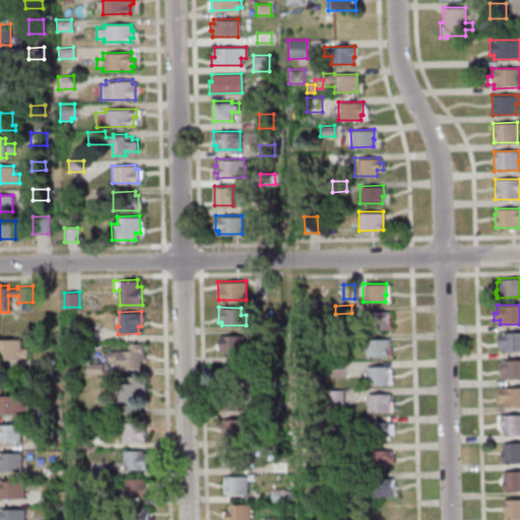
[(387,311),(387,318),(389,318),(389,328),(364,328),(364,322),(356,322),(356,311),(387,311)]
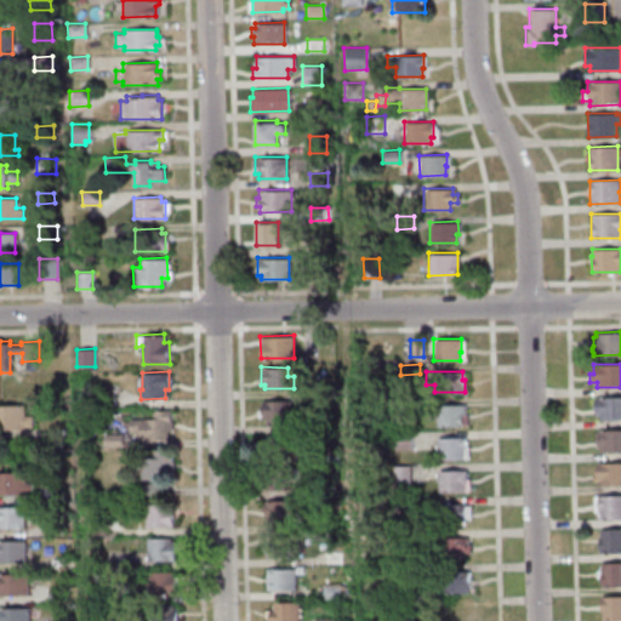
[(115,394),(115,408),(96,408),(95,394),(115,394)]
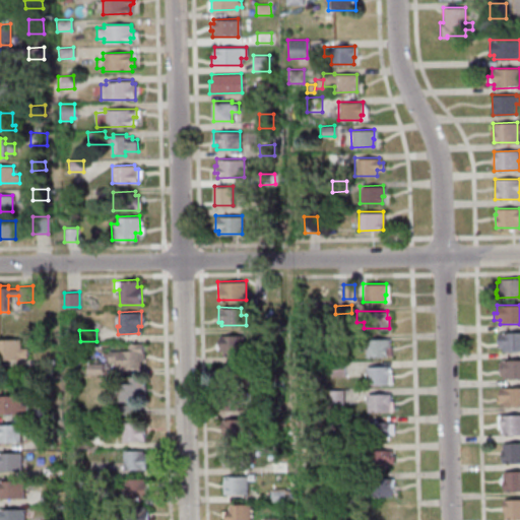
[(498,332),(519,331),(519,350),(501,350),(501,346),(498,347),(498,332)]
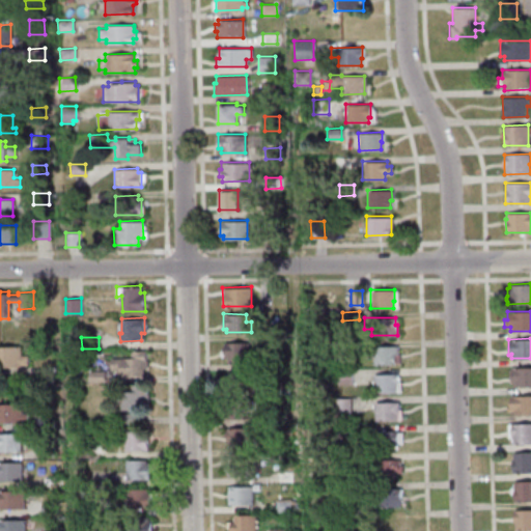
[(359,352),(358,341),(343,341),(343,352),(359,352)]
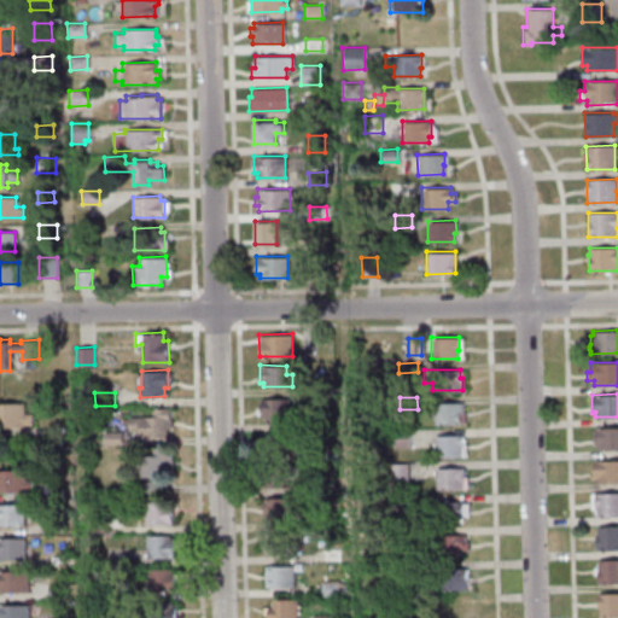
[(287,398),(287,407),(289,407),(289,415),(287,415),(287,421),(264,423),(264,415),(261,415),(261,398),(287,398)]
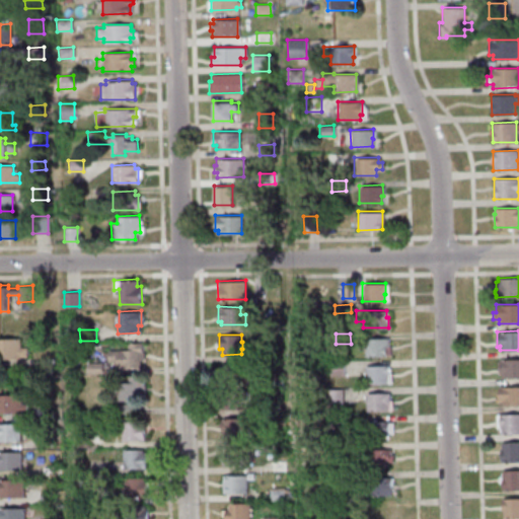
[(0,338),(20,338),(20,347),(27,347),(27,357),(0,358),(0,338)]
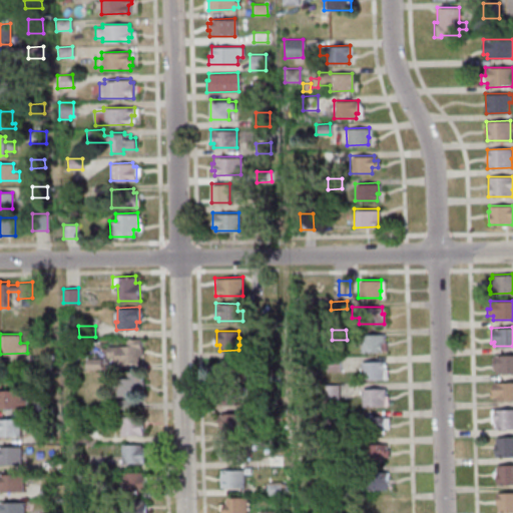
[(383,334),(383,343),(382,343),(382,352),(360,352),(360,345),(353,345),(353,334),(383,334)]
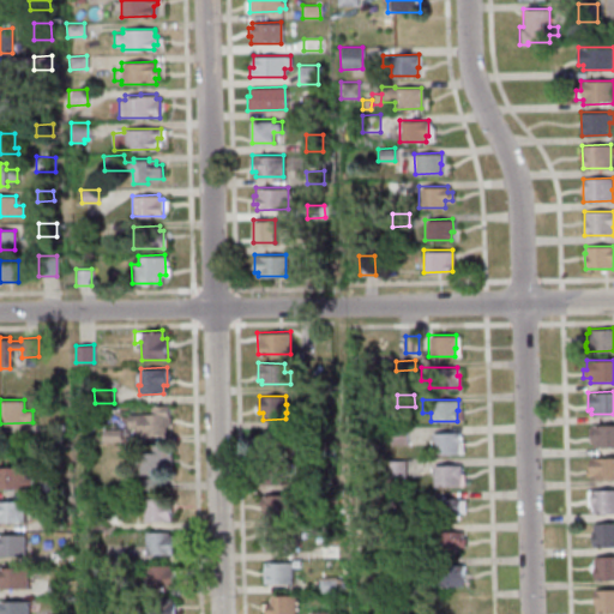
[(150,405),(168,404),(168,416),(170,416),(170,425),(166,426),(166,434),(138,435),(138,427),(130,427),(128,414),(151,413),(150,405)]
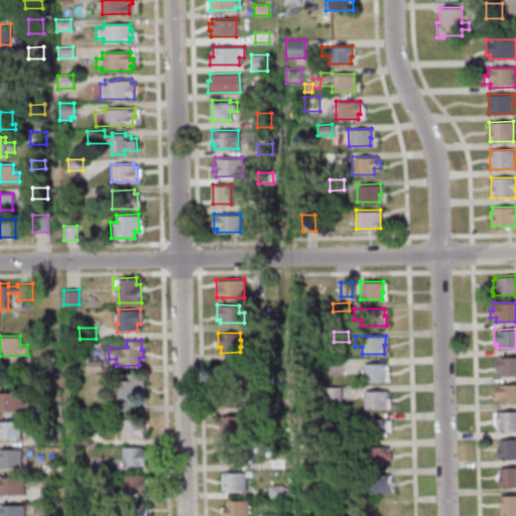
[(515,357),(515,375),(498,376),(498,372),(496,372),(496,357),(515,357)]
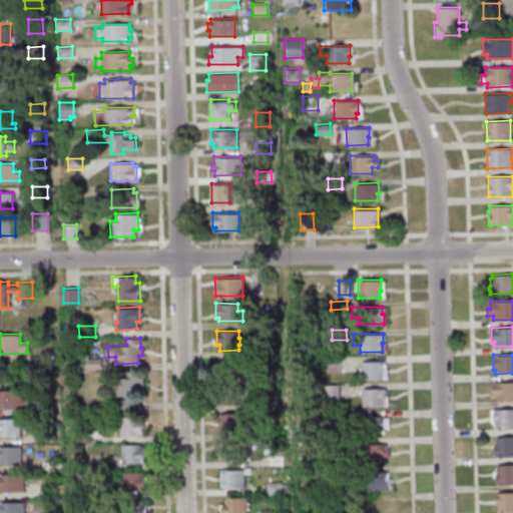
[(220,377),(220,365),(215,365),(214,358),(244,357),(244,377),(220,377)]
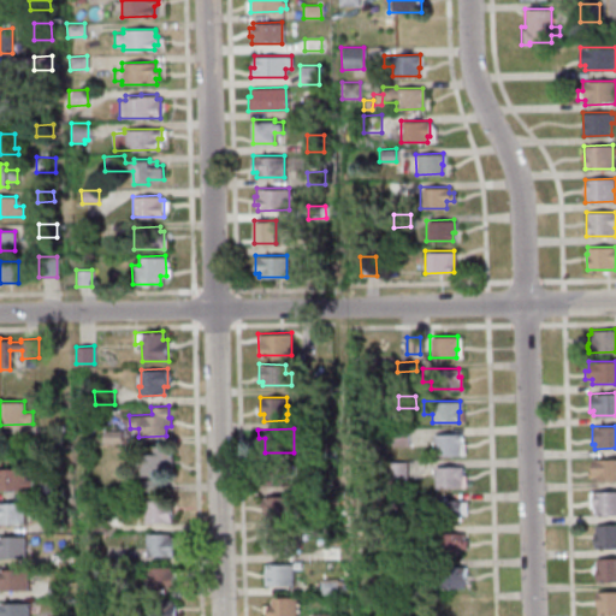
[(408,428),(408,446),(391,446),(390,428),(408,428)]
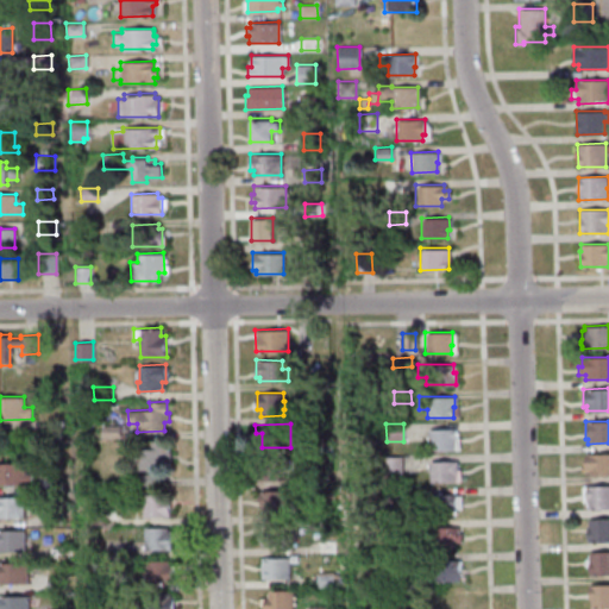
[(120,439),(120,426),(101,426),(101,439),(120,439)]
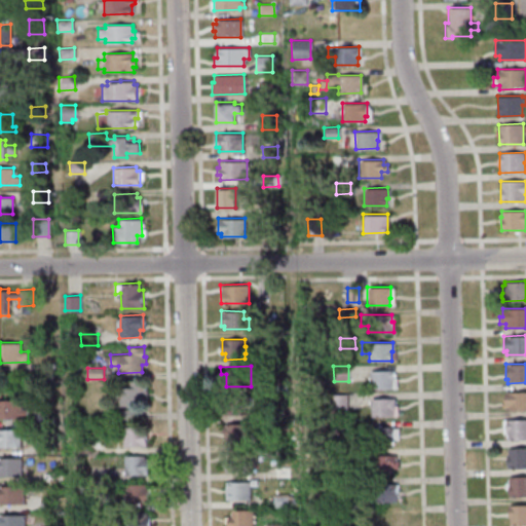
[(39,371),(39,384),(58,383),(58,370),(39,371)]
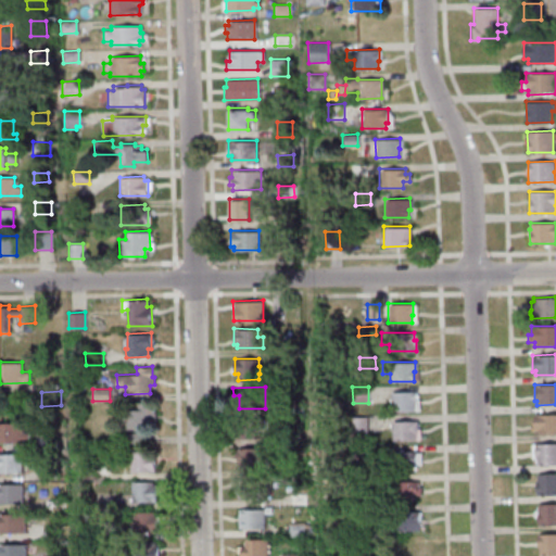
[(391,391),(391,411),(414,411),(414,401),(416,401),(416,391),(391,391)]
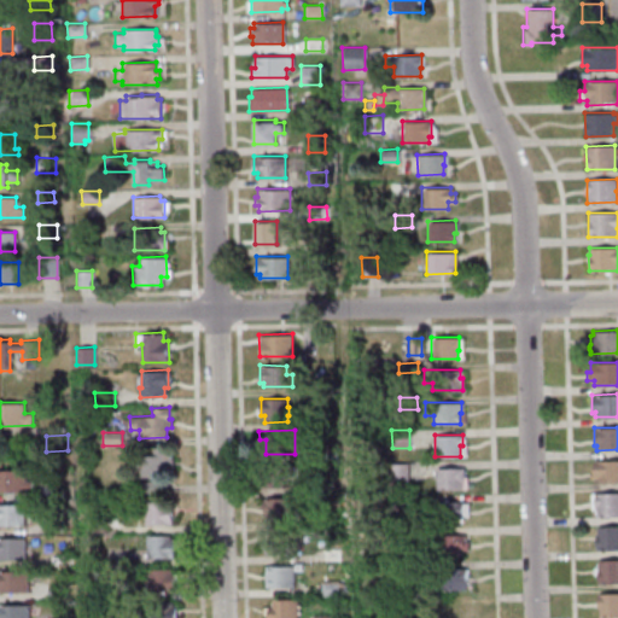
[(318,460),(316,445),(336,445),(336,460),(318,460)]
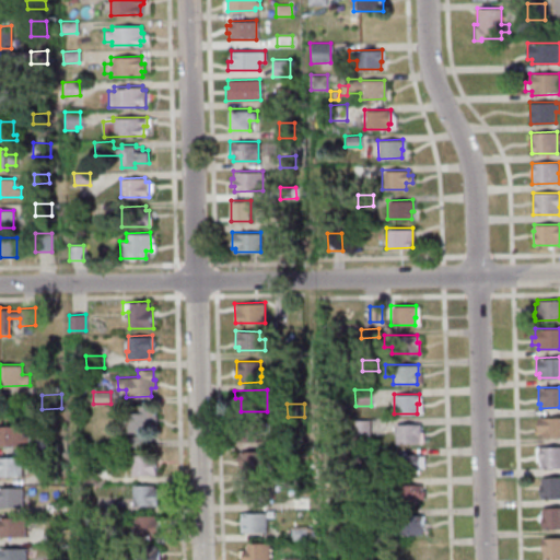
[(127,432),(127,412),(139,411),(139,405),(154,405),(154,415),(156,415),(158,431),(143,432),(143,435),(146,435),(147,447),(129,447),(129,436),(140,436),(140,432),(127,432)]
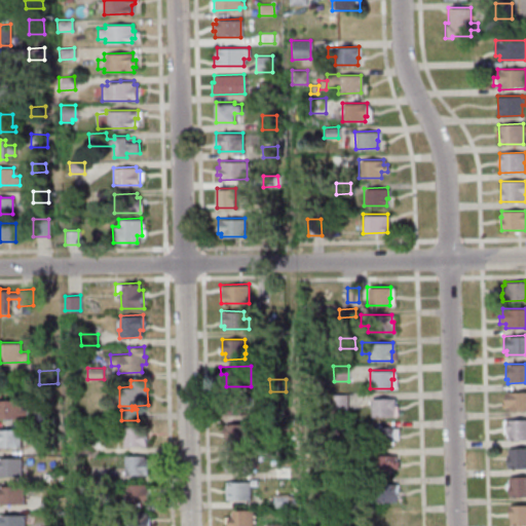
[(504,391),(525,391),(525,411),(509,411),(509,407),(502,407),(502,400),(504,400),(504,391)]
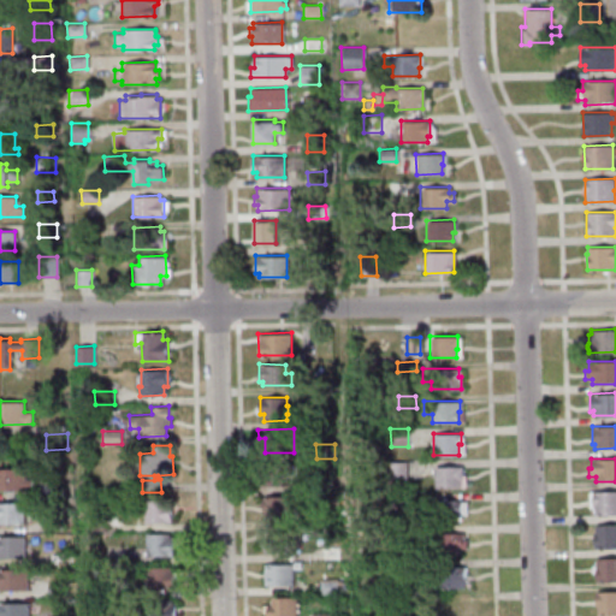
[(261,486),(261,462),(292,462),(292,473),(288,473),(288,477),(285,477),(285,486),(261,486)]
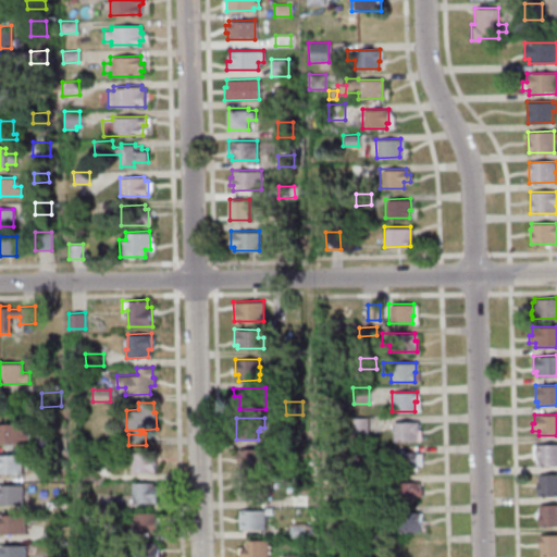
[(367,418),(367,434),(348,434),(348,418),(367,418)]
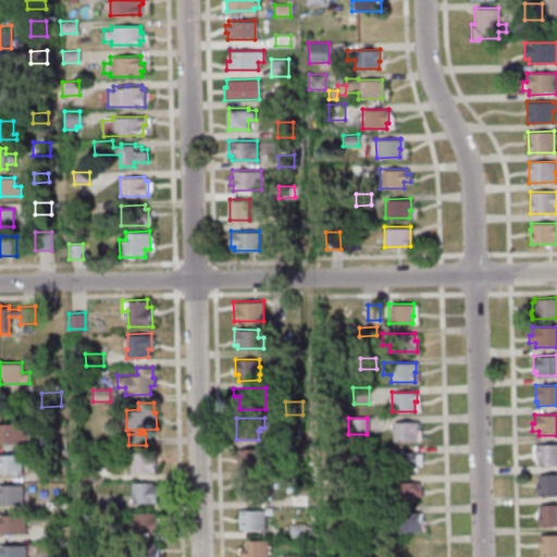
[(392,421),(393,441),(417,441),(417,434),(418,434),(418,421),(392,421)]
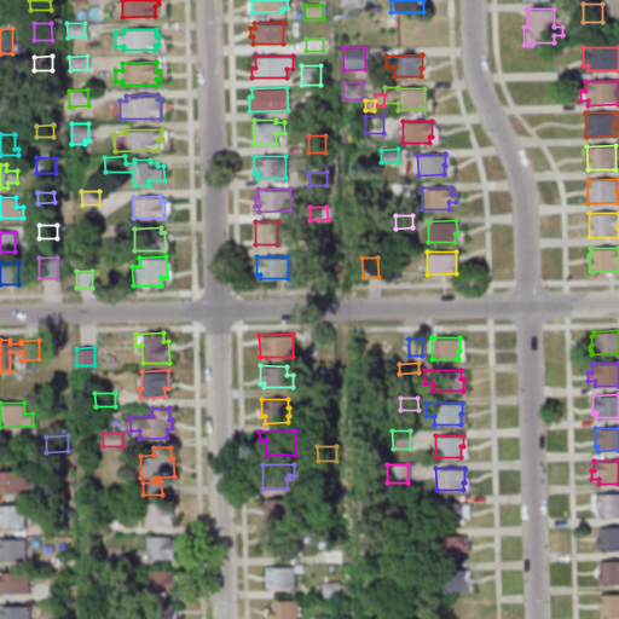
[(0,469),(25,469),(25,481),(32,481),(32,490),(25,490),(25,492),(0,492),(0,469)]
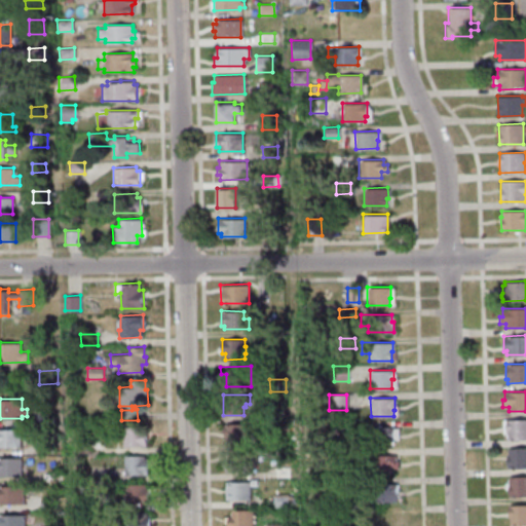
[(254,409),(255,421),(270,421),(270,409),(254,409)]
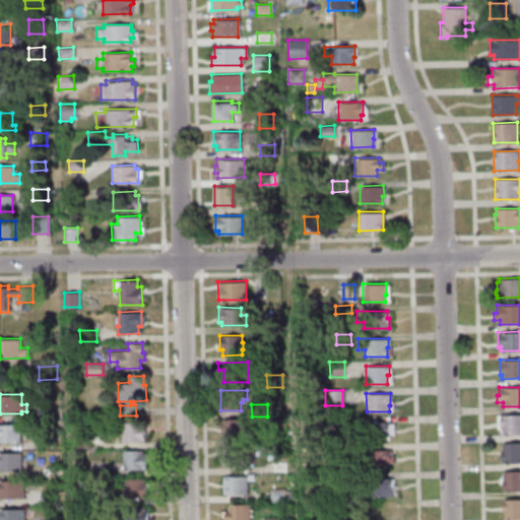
[(37,409),(37,420),(52,420),(52,409),(37,409)]
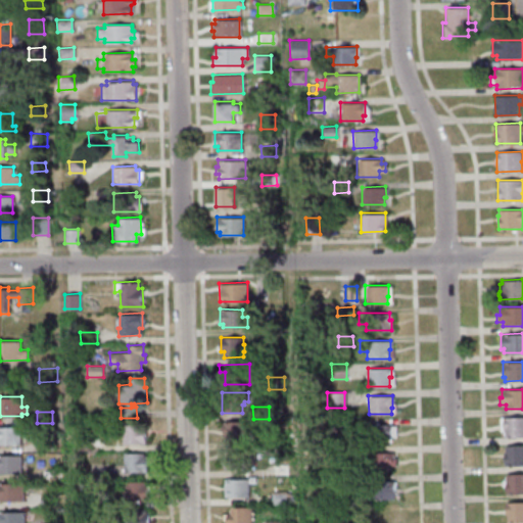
[(522,417),(522,437),(504,437),(504,430),(503,430),(503,417),(522,417)]
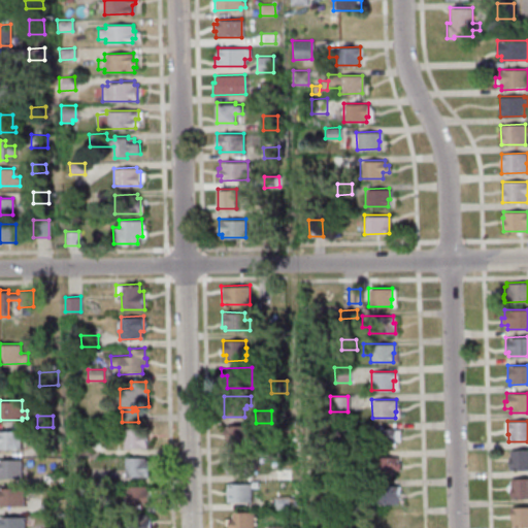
[(352,438),(352,424),(336,424),(336,438),(352,438)]
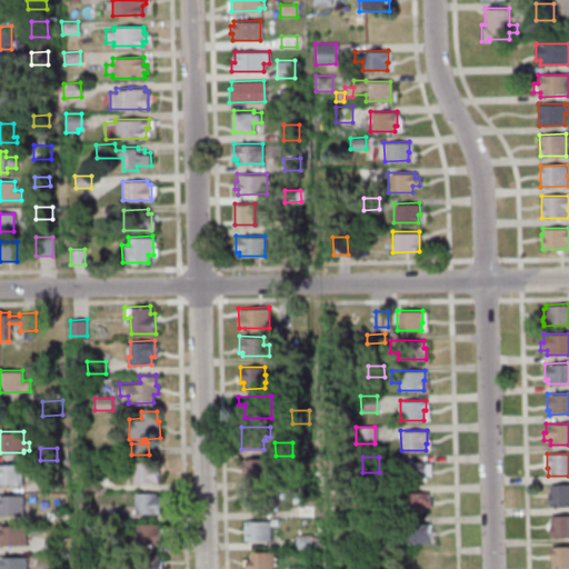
[(242,458),(268,458),(268,472),(269,472),(269,481),(246,481),(246,473),(242,473),(242,458)]
